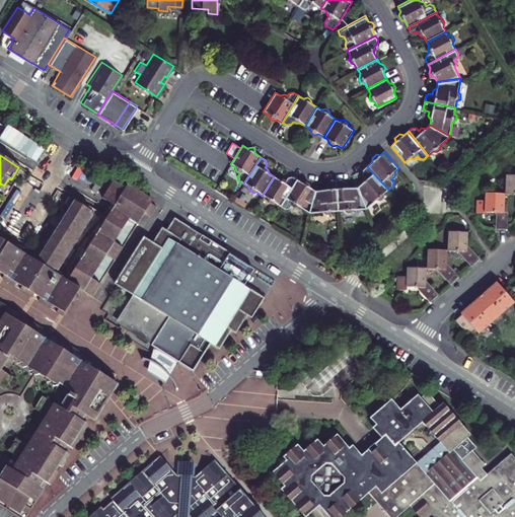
[(362,183),(358,188),(366,209),(376,201),(381,200),(384,198),(384,194),(388,190),(367,166),(364,169),(363,174),(365,177),(363,179),(362,183)]
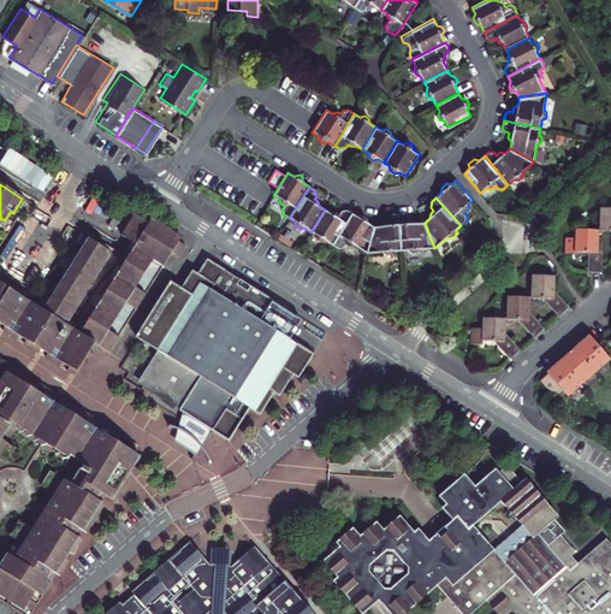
[(610,205),(600,205),(599,226),(610,226),(610,205)]
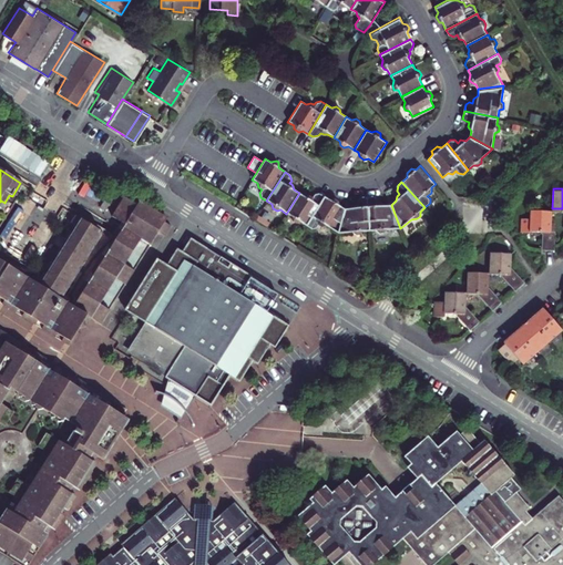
[(305,196),(299,193),(286,214),(292,217),(293,221),(296,223),(300,223),(306,226),(324,196),(319,193),(314,194),(313,197),(308,195),(305,196)]
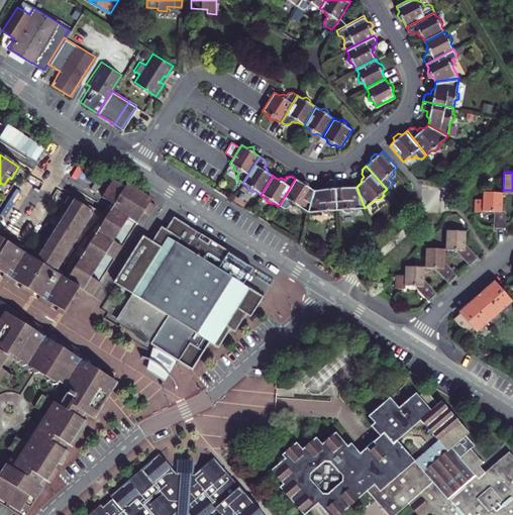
[(340,178),(333,179),(336,210),(342,210),(344,212),(349,212),(351,209),(365,208),(356,187),(349,187),(346,185),(343,184),(343,181),(340,178)]
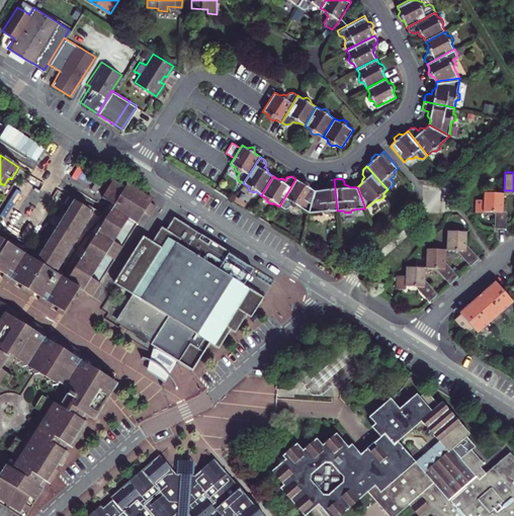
[(0,273),(15,283),(66,315),(68,314),(83,290),(91,295),(99,282),(91,277),(105,254),(113,259),(121,246),(113,241),(129,218),(137,223),(144,211),(149,215),(155,205),(112,179),(101,197),(112,203),(109,206),(105,209),(102,213),(103,220),(98,220),(95,226),(95,231),(91,232),(87,239),(88,242),(84,244),(80,250),(80,255),(76,256),(72,262),(73,267),(68,268),(65,275),(65,280),(55,273),(52,271),(27,256),(17,250),(6,243),(2,241),(0,239),(0,273)]
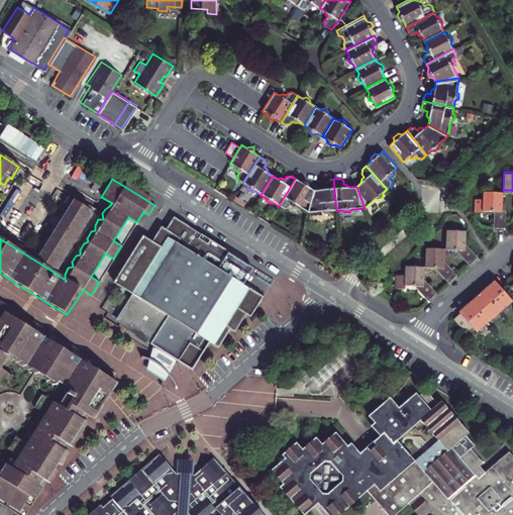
[(308,213),(313,190),(309,187),(307,183),(304,181),(300,182),(295,179),(279,206),(283,208),(288,208),(290,205),(293,207),(297,206),(308,213)]
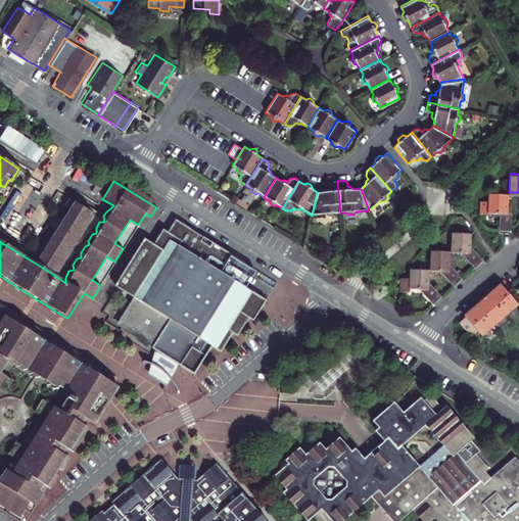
[(323,191),(317,192),(312,216),(324,214),(332,217),(334,214),(340,212),(337,181),(332,181),(329,185),(329,188),(326,188),(323,191)]
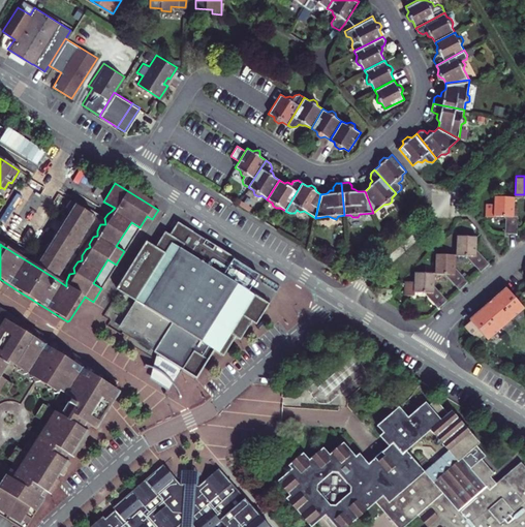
[(515,194),(500,193),(495,193),(493,200),(487,200),(486,211),(507,213),(506,230),(518,230),(519,213),(514,212),(515,194)]
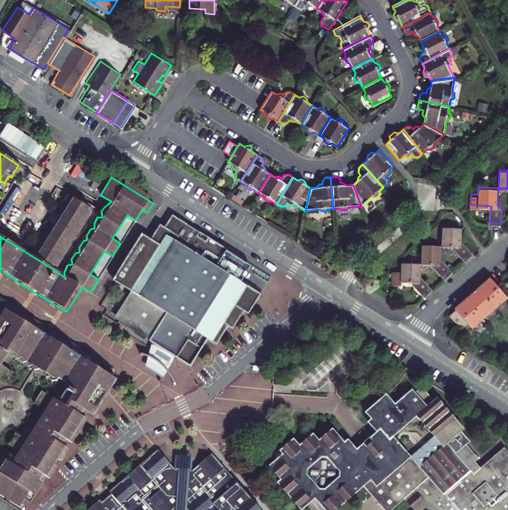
[(90,210),(64,194),(57,206),(60,208),(56,215),(58,216),(44,239),(42,238),(38,243),(34,241),(27,253),(51,268),(54,270),(57,264),(54,263),(60,252),(63,254),(69,245),(66,244),(69,238),(72,239),(81,226),(78,225),(84,214),(87,216),(90,210)]
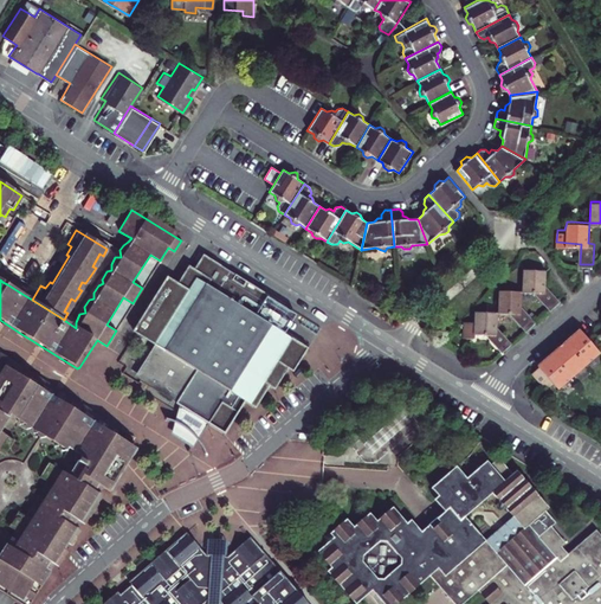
[(92,267),(96,268),(103,256),(99,254),(92,267)]
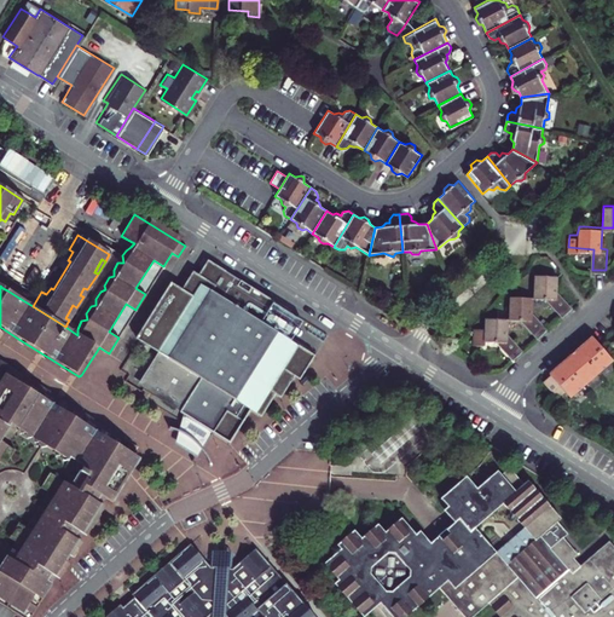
[(138,339),(164,356),(148,381),(186,407),(184,411),(193,419),(213,431),(232,443),(249,415),(255,419),(259,414),(264,416),(277,395),(283,397),(296,374),(301,378),(316,355),(261,321),(273,301),(207,260),(198,275),(192,271),(181,290),(171,283),(138,339)]
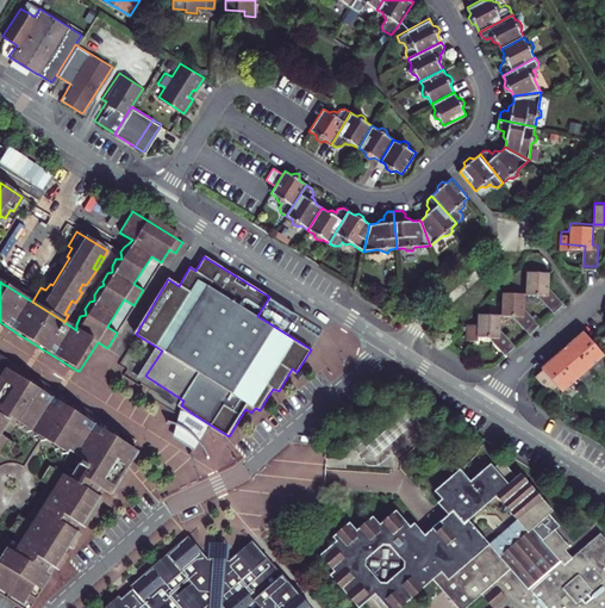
[(549,271),(535,271),(528,270),(525,291),(543,293),(555,308),(563,301),(548,284),(549,271)]
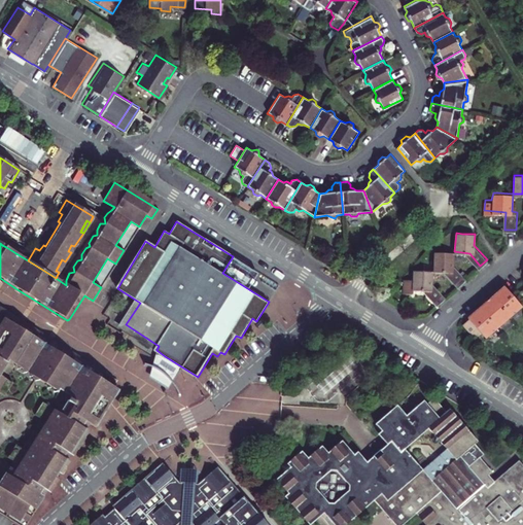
[(8,244),(6,247),(18,254),(20,251),(8,244)]
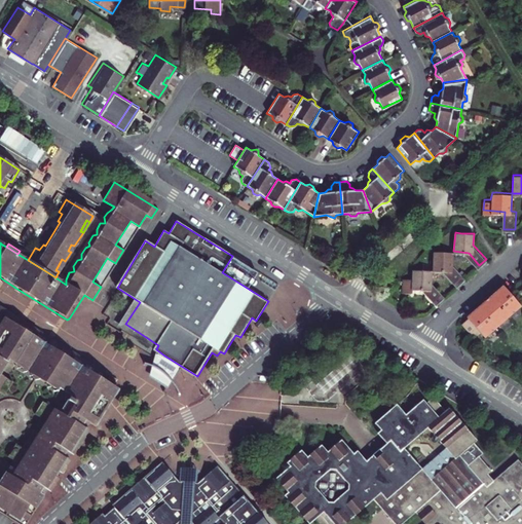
[(453,252),(434,251),(433,270),(447,271),(458,285),(465,278),(452,264),(453,252)]
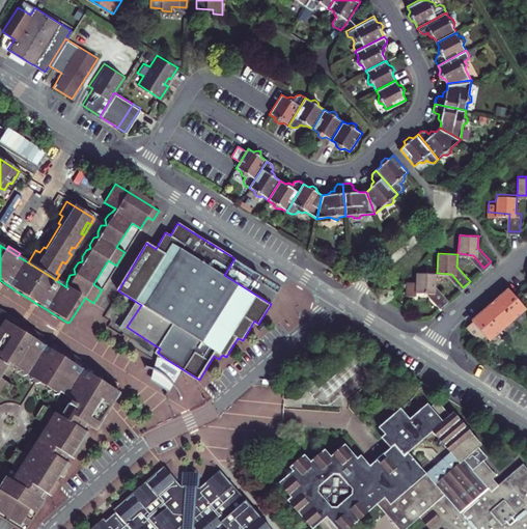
[(56,273),(59,274),(65,263),(62,261),(56,273)]
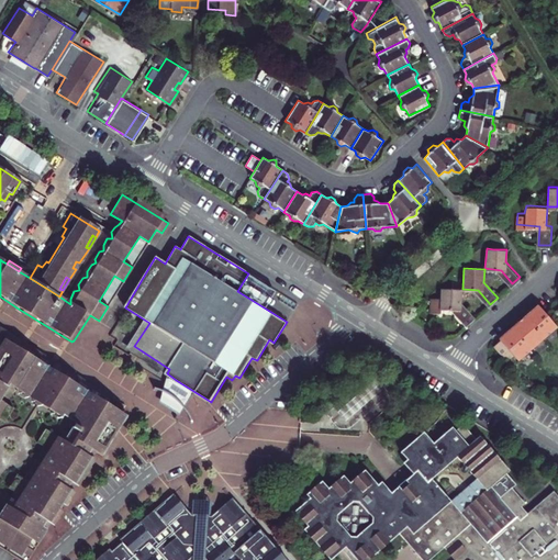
[(462,289),(442,288),(441,297),(431,297),(430,311),(442,312),(442,309),(455,310),(468,325),(476,317),(461,301),(462,289)]
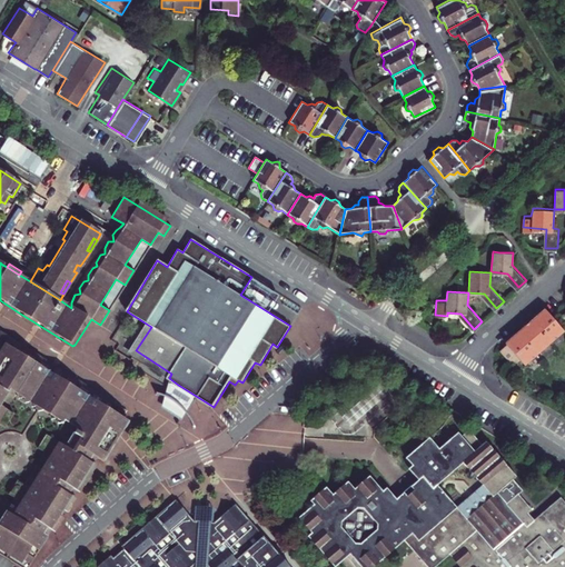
[(533,318),(553,341),(564,331),(564,329),(545,307),(533,318)]
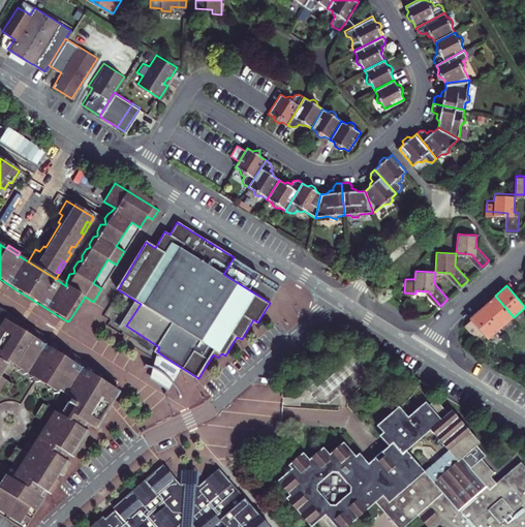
[(514,317),(495,296),(483,307),(501,329),(514,317)]
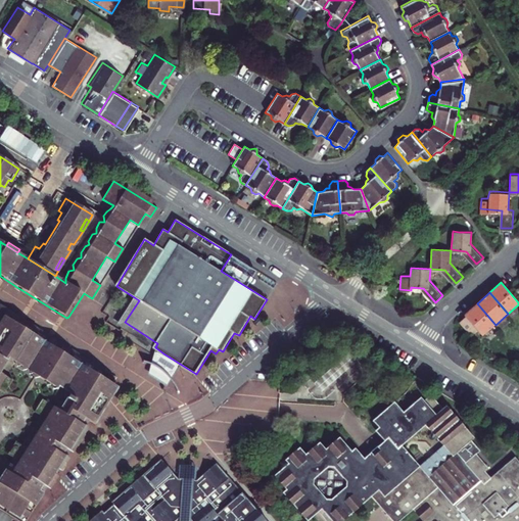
[(496,325),(477,303),(465,314),(466,316),(460,321),(470,332),(476,327),(483,335),(496,325)]
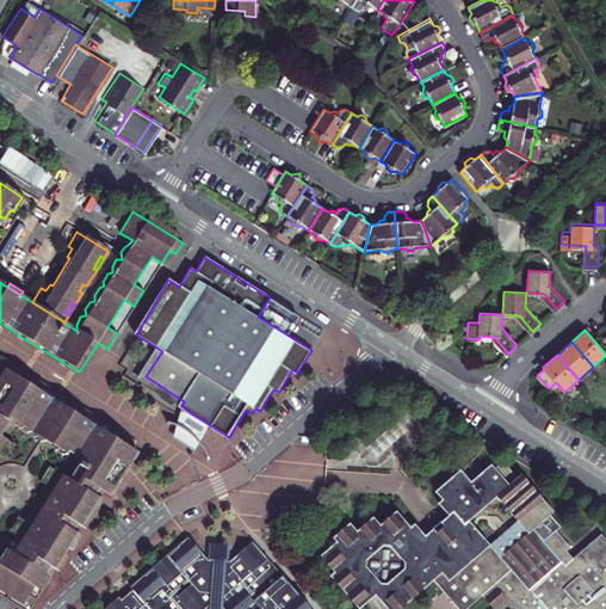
[(47,440),(54,444),(53,451),(60,450),(60,456),(68,454),(82,462),(72,479),(86,487),(104,459),(107,451),(121,431),(49,387),(0,356),(0,434),(10,418),(17,423),(17,430),(25,428),(24,434),(32,432),(31,440),(39,437),(38,443),(47,440)]
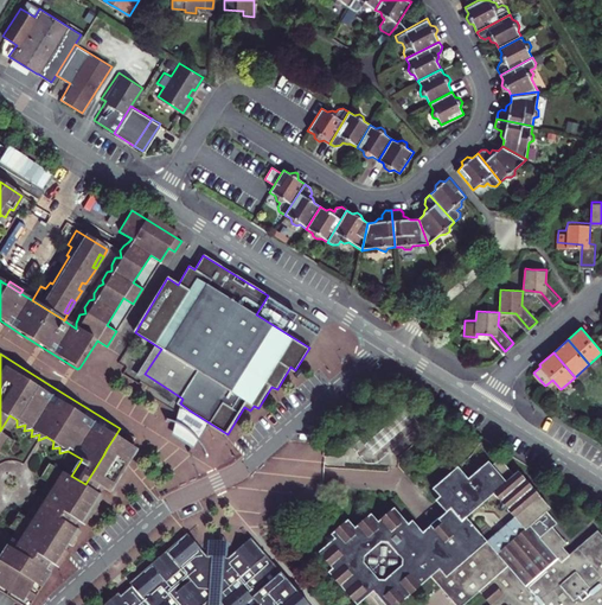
[(397,405),(347,449),(353,454),(403,412),(397,405)]
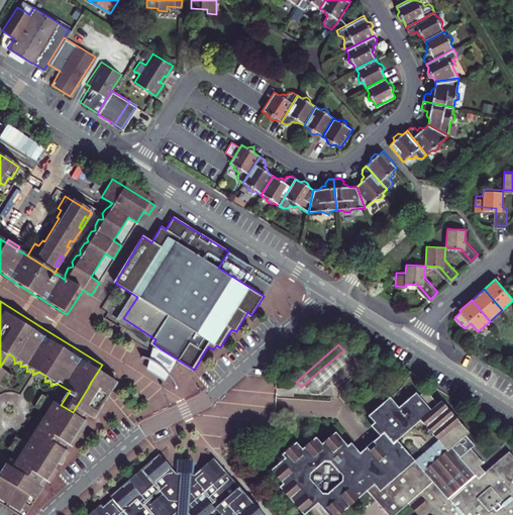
[(178,359),(162,349),(150,368),(167,378),(170,375),(173,369),(178,359)]
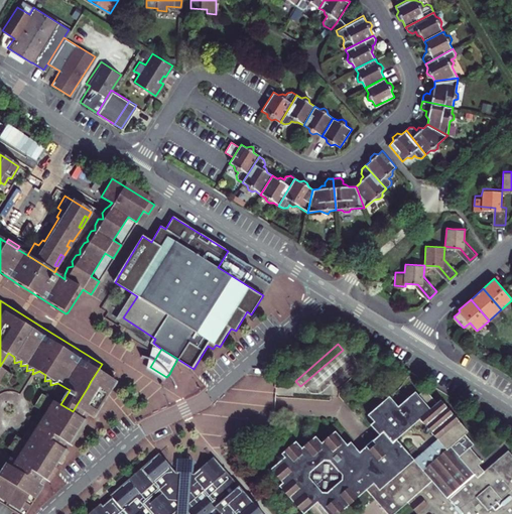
[(349,349),(314,378),(320,384),(354,355),(349,349)]
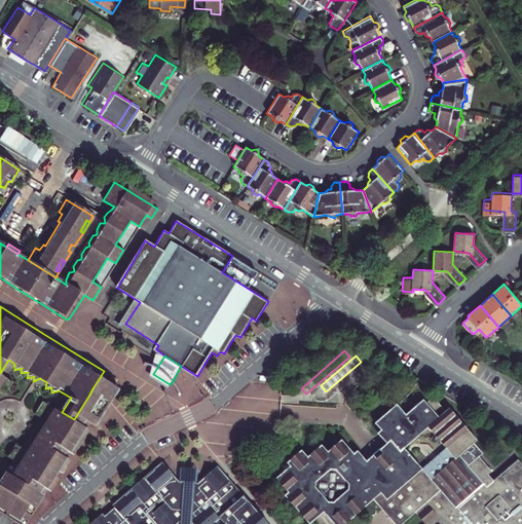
[(368,361),(342,383),(346,388),(372,367),(368,361)]
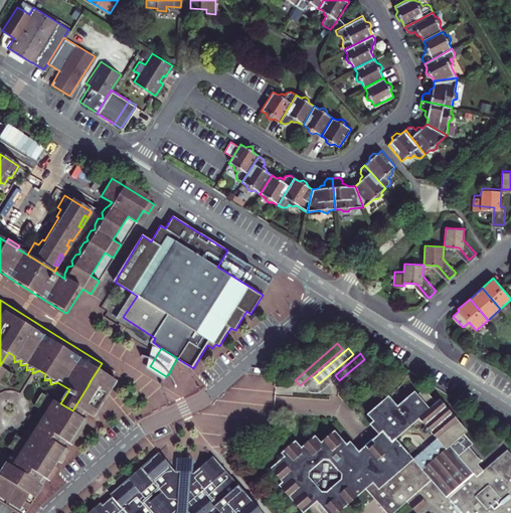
[(102,363),(91,380),(88,386),(107,397),(117,380),(111,376),(115,370),(102,363)]
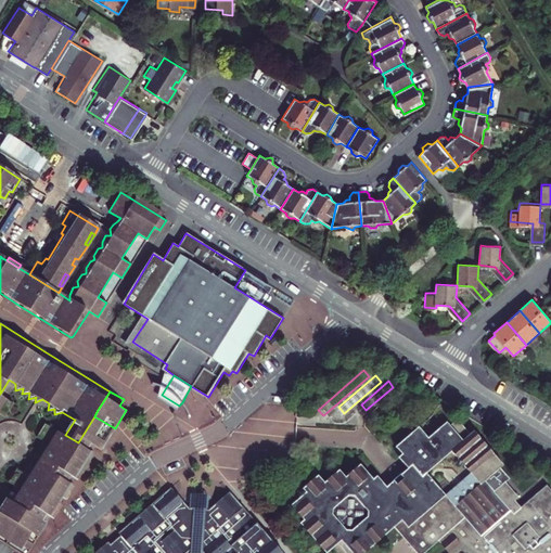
[(0,413),(4,416),(13,403),(0,395),(0,413)]
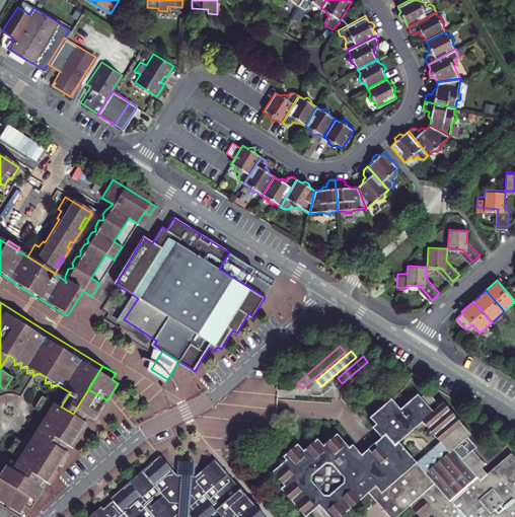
[(179,373),(173,370),(170,376),(176,379),(179,373)]
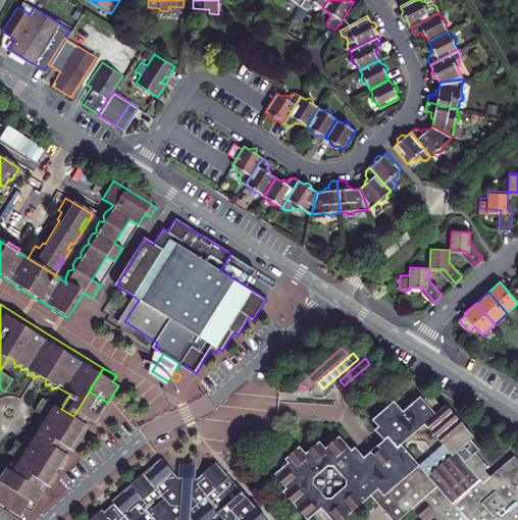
[(96,422),(108,403),(89,392),(73,416),(61,409),(42,398),(35,411),(40,414),(21,444),(15,440),(7,454),(13,458),(0,478),(0,506),(21,519),(27,519),(91,419),(96,422)]
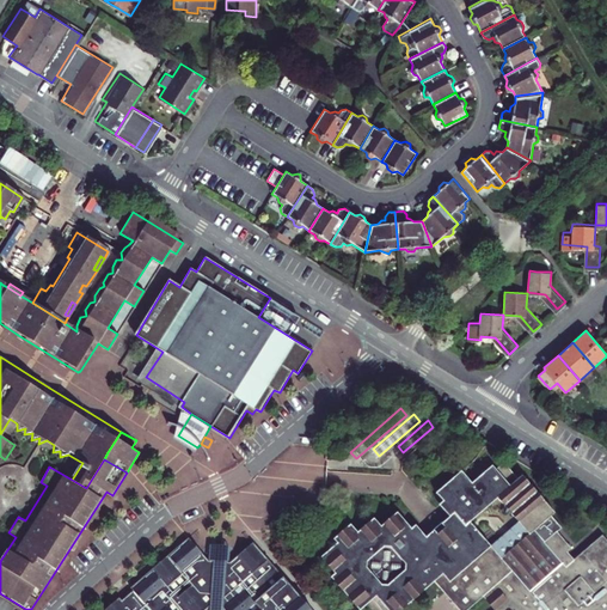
[(506,463),(486,480),(476,467),(443,495),(448,500),(439,507),(449,519),(431,534),(422,523),(414,530),(399,513),(382,528),(374,517),(357,531),(350,522),(332,537),(337,542),(320,555),(337,573),(331,578),(359,609),(363,609),(379,597),(390,609),(411,609),(441,585),(463,609),(478,609),(490,599),(497,609),(606,609),(606,541),(588,556),(581,549),(586,546),(570,529),(575,524),(565,512),(569,508),(535,471),(532,475),(519,459),(509,467),(506,463)]
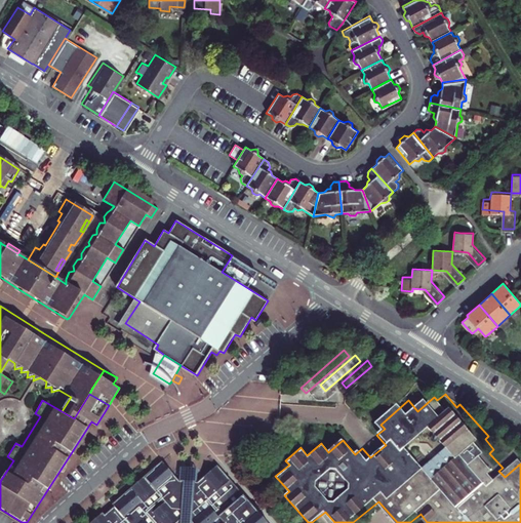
[(167,463),(96,522),(271,522),(222,467),(202,483),(201,483),(193,483),(185,482),(184,482),(167,463)]
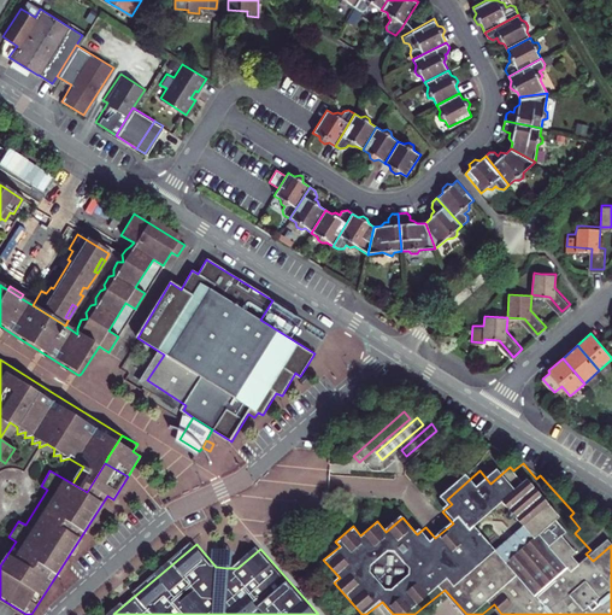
[(218,551),(217,567),(227,568),(236,568),(236,551),(218,551)]
